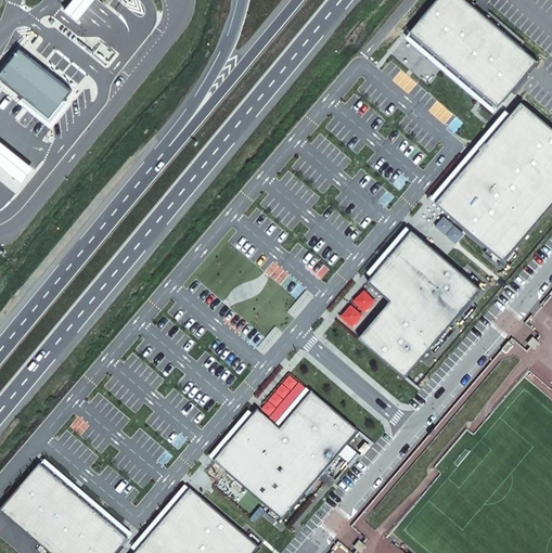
[(71,0),(65,8),(78,18),(92,0),(71,0)]
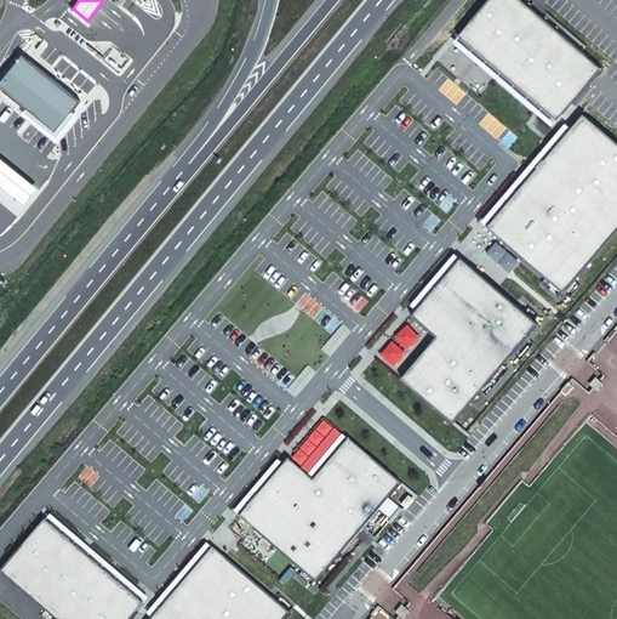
[(481,0),(455,34),(554,119),(599,67),(520,0),(481,0)]
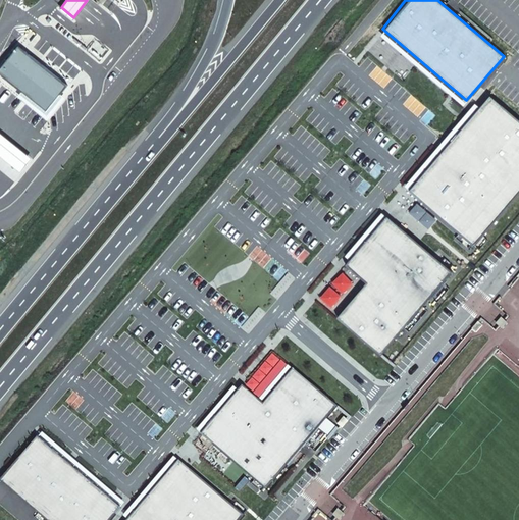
[(20,44),(0,69),(48,109),(68,84),(20,44)]
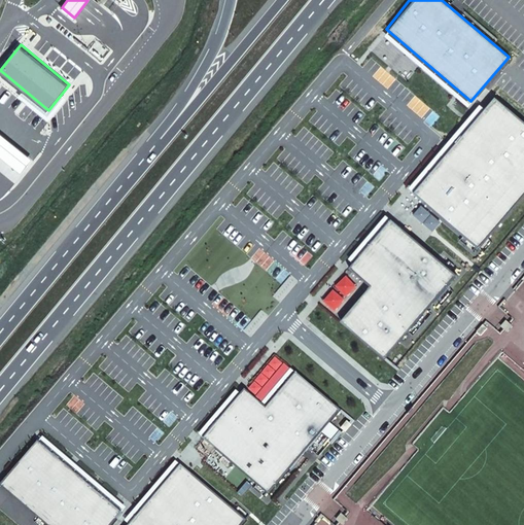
[(523,120),(492,95),(411,190),(477,247),(523,190),(523,120)]
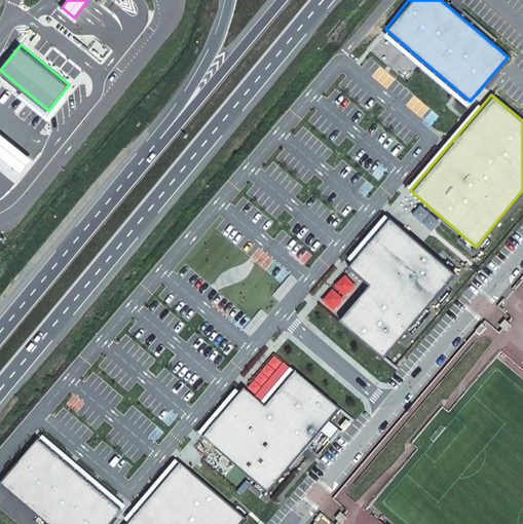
[(32,157),(0,131),(0,173),(11,182),(32,157)]
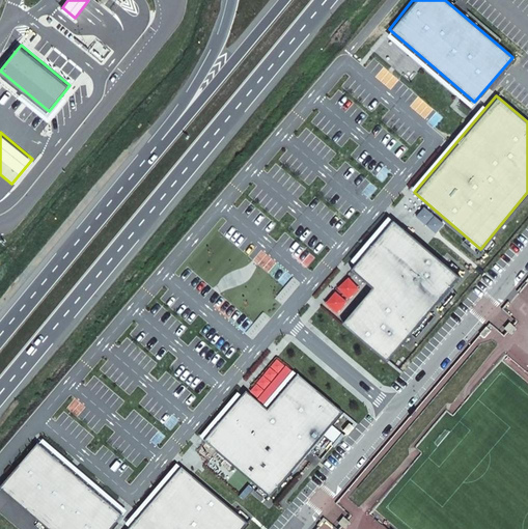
[(370,285),(340,322),(385,360),(457,275),(391,218),(349,268),(370,285)]
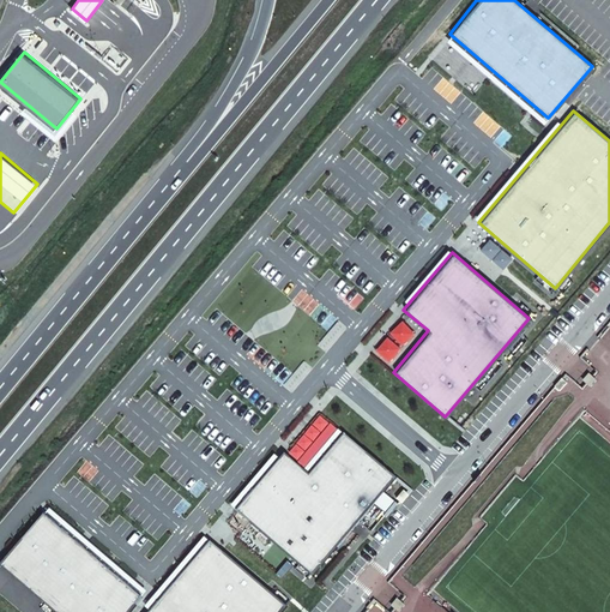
[(282,451),(234,509),(310,575),(394,477),(342,432),(307,473),(282,451)]
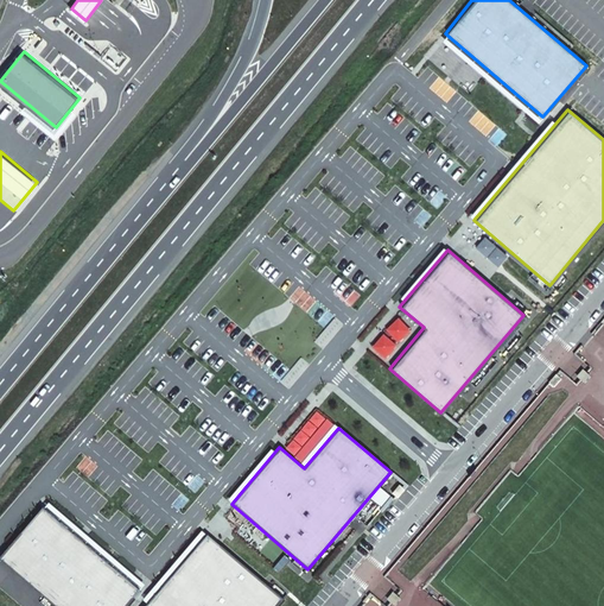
[(42,506),(0,556),(0,561),(52,605),(125,605),(139,589),(42,506)]
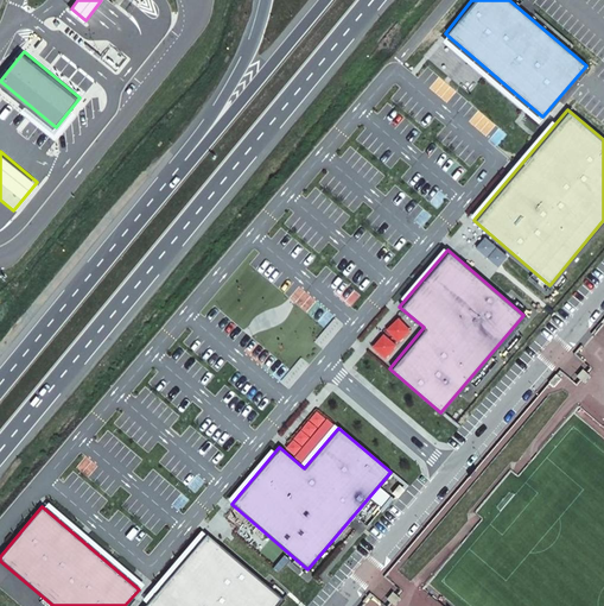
[(205,534),(144,605),(274,605),(281,599),(205,534)]
